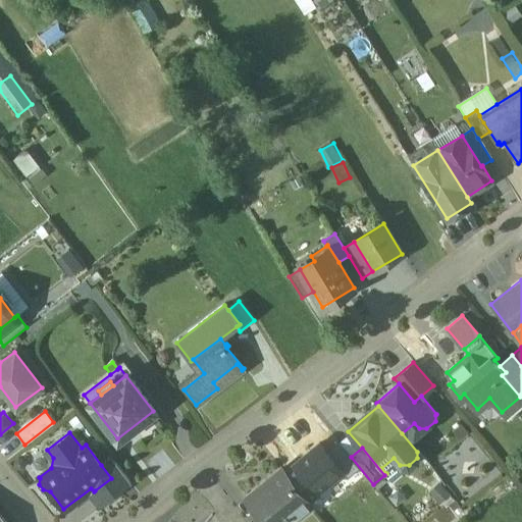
[(129,482),(111,458),(101,465),(111,478),(95,490),(103,502),(129,482)]
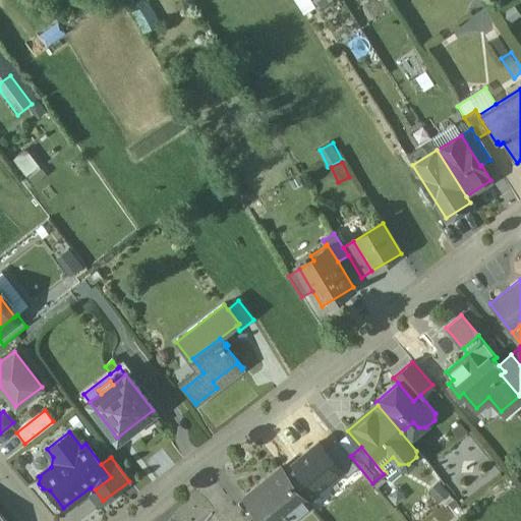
[(393,457),(381,467),(386,472),(391,478),(401,470),(399,464),(393,457)]
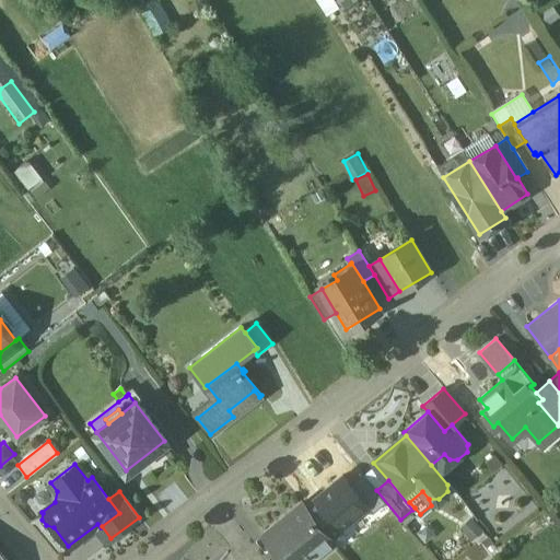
[(307,559),(333,538),(302,502),(301,503),(302,504),(266,534),(265,533),(263,534),(278,551),(284,559),(307,559)]
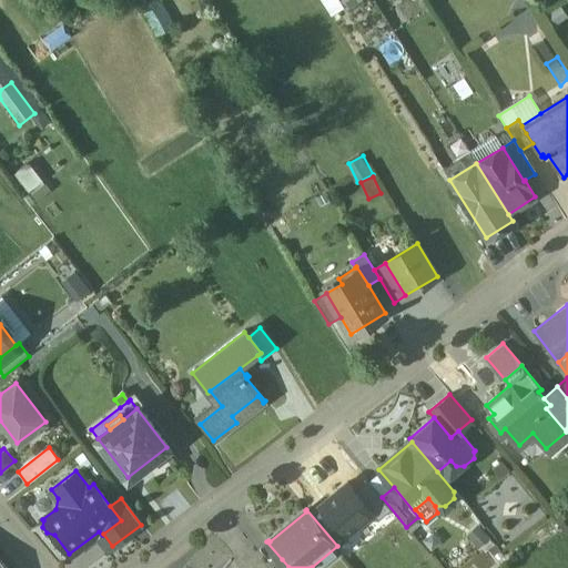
[(9,567),(0,556),(0,567),(9,567)]
